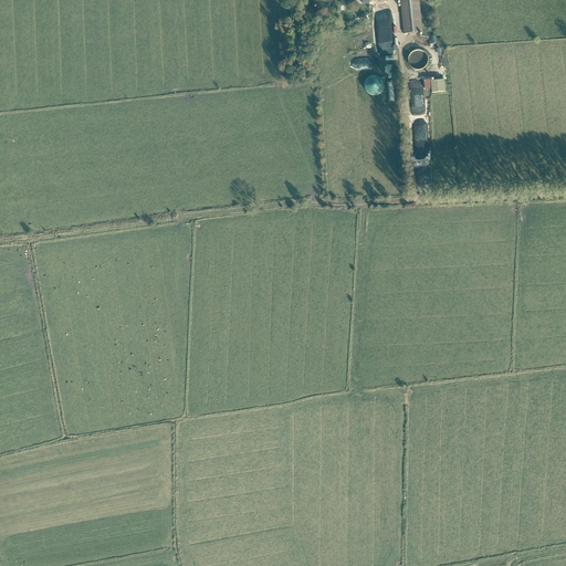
[(400,0),(404,34),(421,32),(418,0),(400,0)]
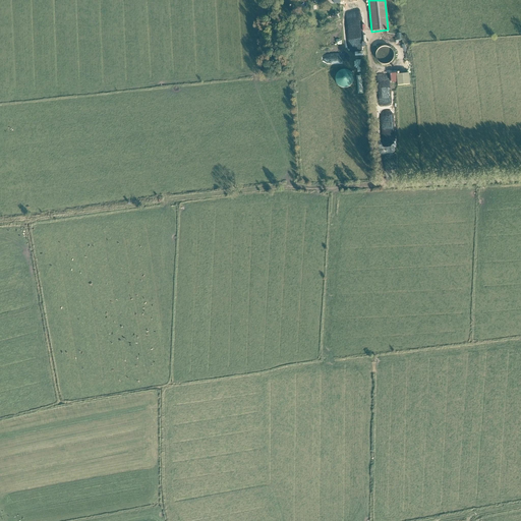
[(350,47),(363,46),(362,30),(349,31),(350,47)]
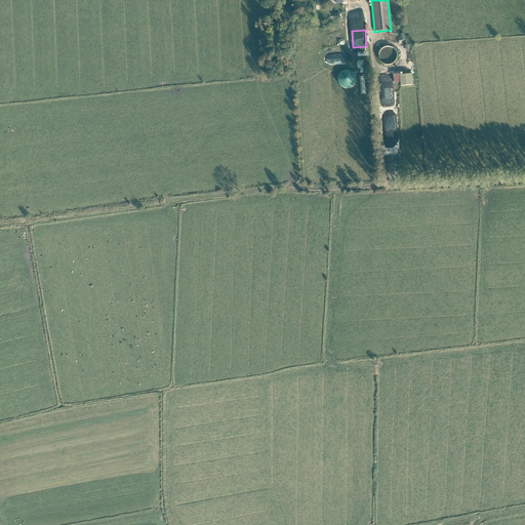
[(387,48),(382,50),(381,52),(384,55),(386,55),(386,57),(384,57),(380,59),(385,61),(386,65),(390,63),(391,59),(393,59),(393,56),(387,56),(387,54),(388,54),(388,52),(390,52),(391,54),(393,54),(392,51),(392,49),(387,50),(386,49),(387,48)]
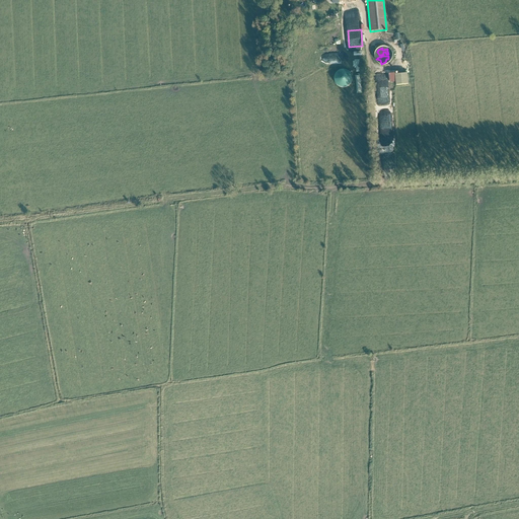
[(351,86),(351,71),(336,70),(336,86),(351,86)]
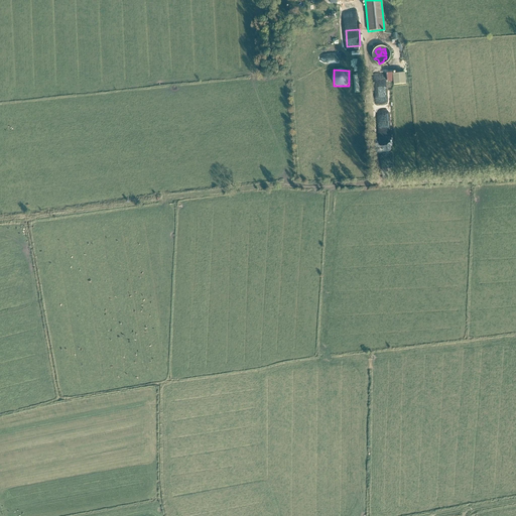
[(393,76),(394,87),(406,85),(405,74),(393,76)]
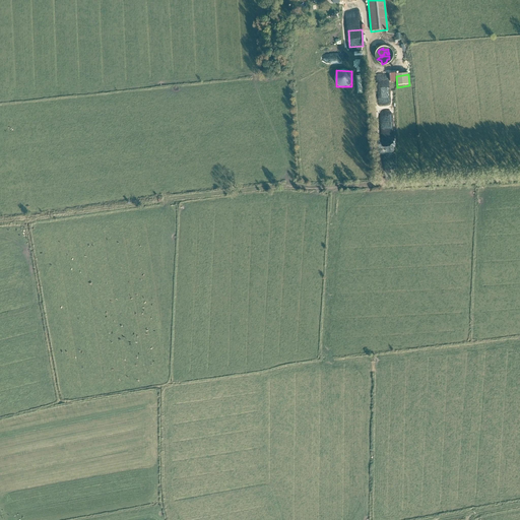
[(394,150),(382,152),(383,158),(384,157),(385,164),(396,161),(394,150)]
